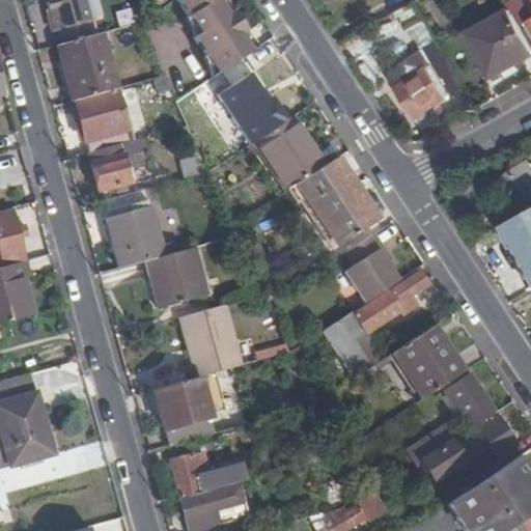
[(57,31),(60,45),(90,36),(87,23),(90,22),(84,0),(44,0),(53,32),(57,31)]
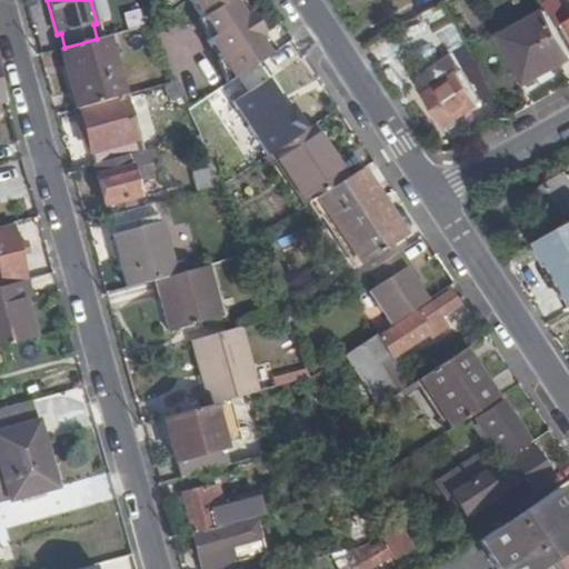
[(186,0),(185,1),(198,20),(228,0),(186,0)]
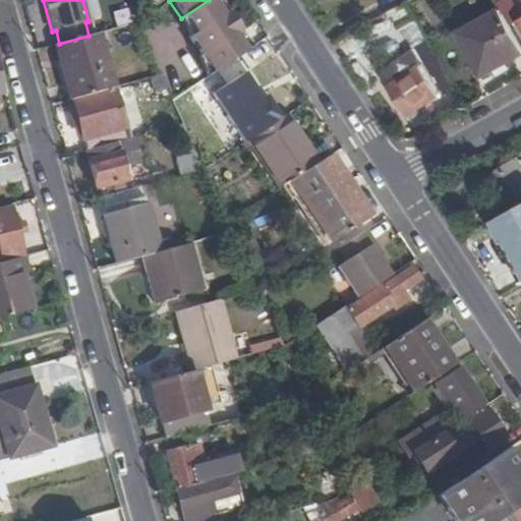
[(216,0),(209,0),(181,18),(188,30),(214,13),(217,18),(225,12),(216,0)]
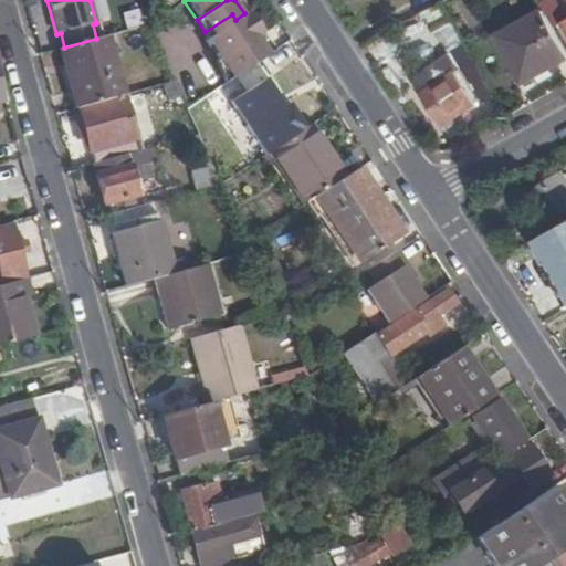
[(437,33),(453,24),(441,2),(425,11),(437,33)]
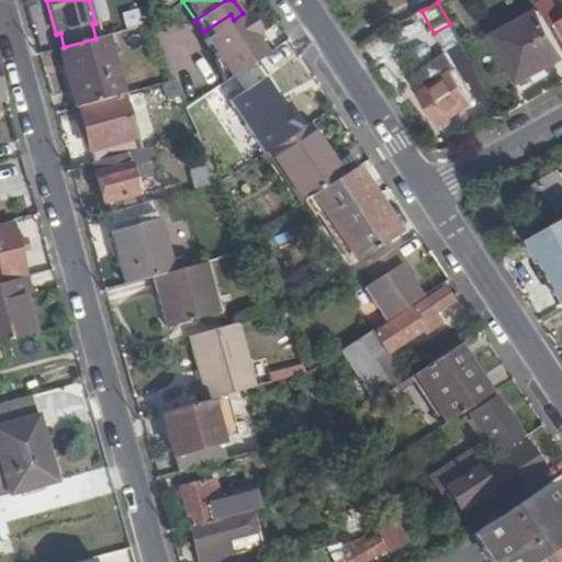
[(519,82),(561,57),(561,47),(542,12),(494,38),(519,82)]
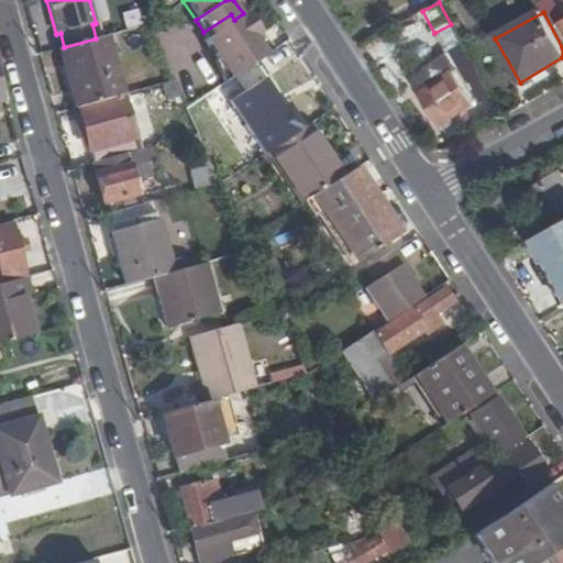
[(199,41),(225,80),(268,53),(243,13),(234,20),(231,14),(203,32),(207,36),(199,41)]
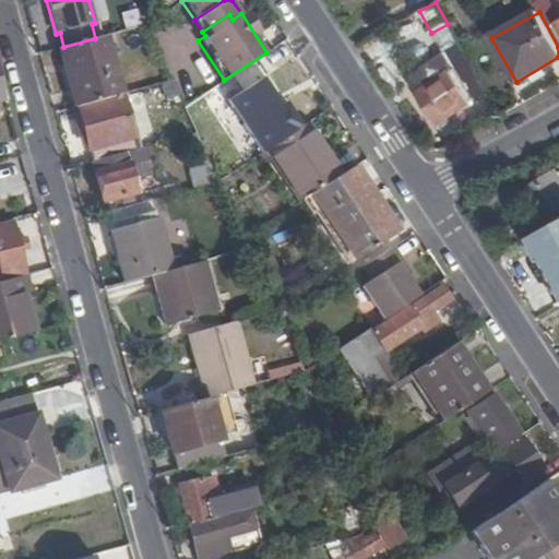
[(144,49),(155,45),(145,24),(138,26),(144,49)]
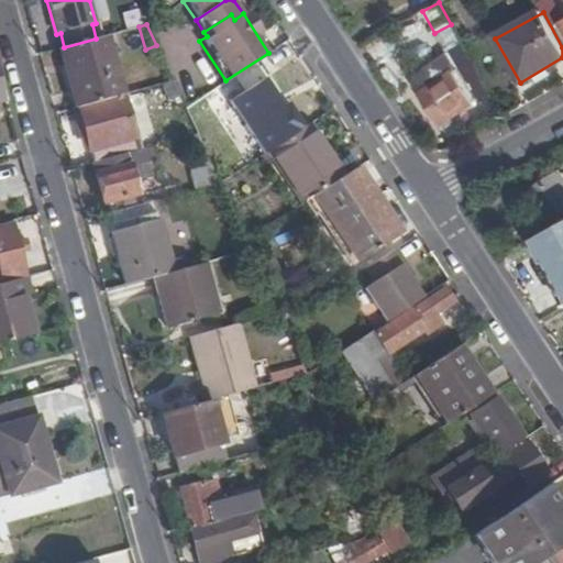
[(119,95),(105,36),(96,39),(64,47),(63,47),(79,106),(119,95)]
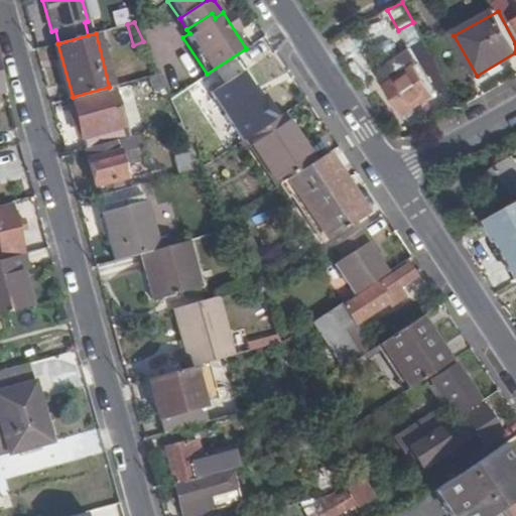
[(438,96),(409,52),(378,74),(388,89),(387,90),(405,117),(438,96)]
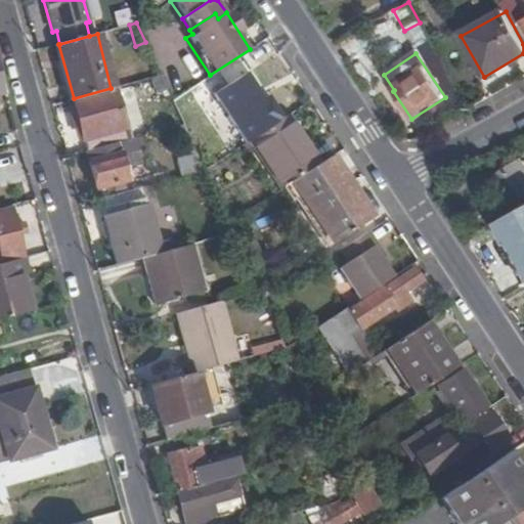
[(238,76),(252,99),(255,97),(271,123),(295,107),(263,59),(238,76)]
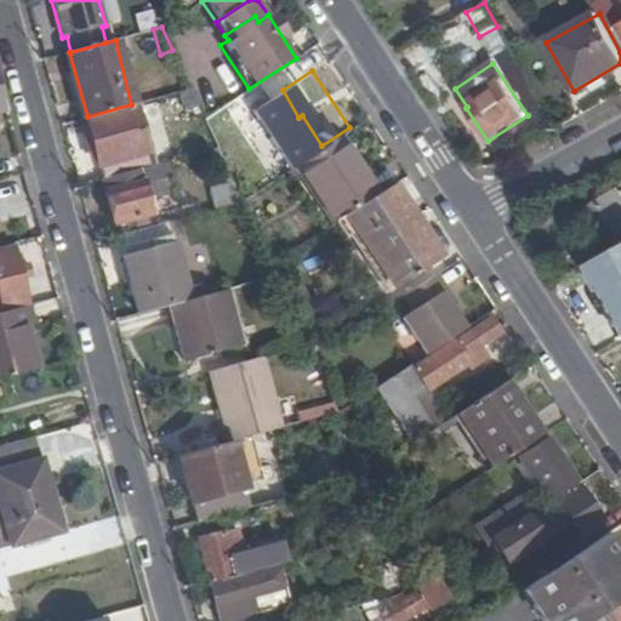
[(148,169),(131,104),(87,117),(104,180),(148,169)]
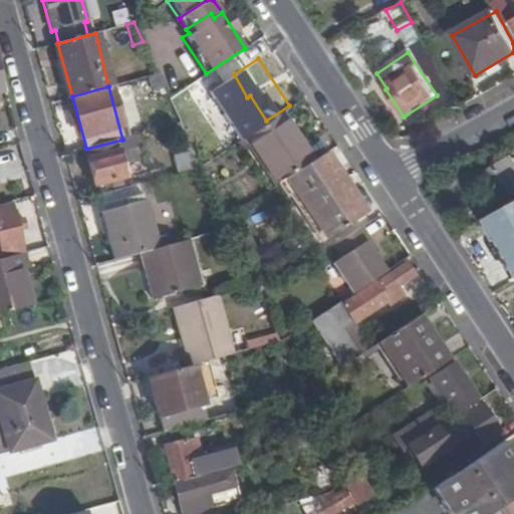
[(194,99),(185,86),(168,97),(175,111),(194,99)]
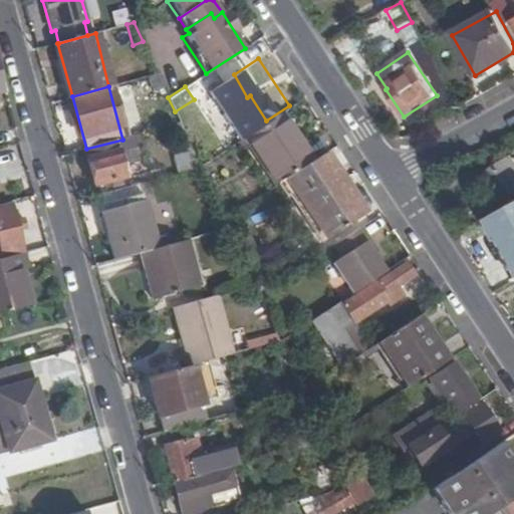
[(287,179),(309,164),(279,116),(250,136),(280,183),(287,179)]
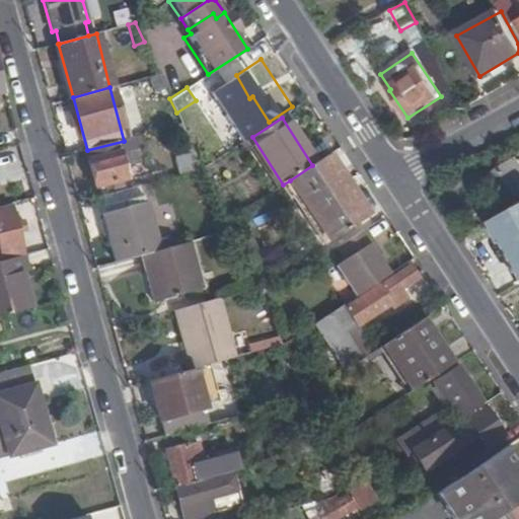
[(139,151),(136,137),(124,141),(87,150),(84,151),(94,189),(128,178),(126,167),(123,155),(139,151)]
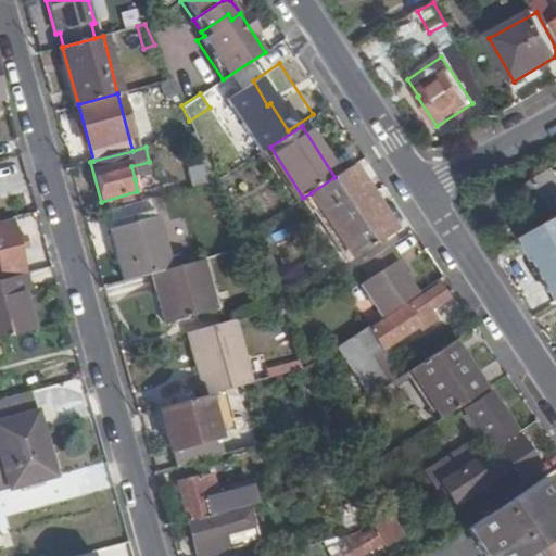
[(152,175),(149,162),(131,166),(135,179),(152,175)]
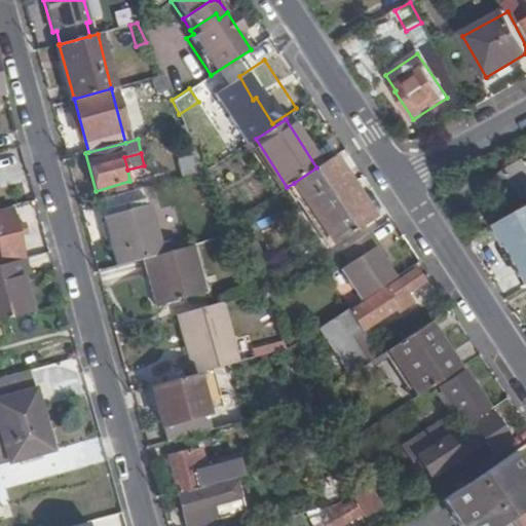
[(177,160),(181,178),(204,172),(197,155),(177,160)]
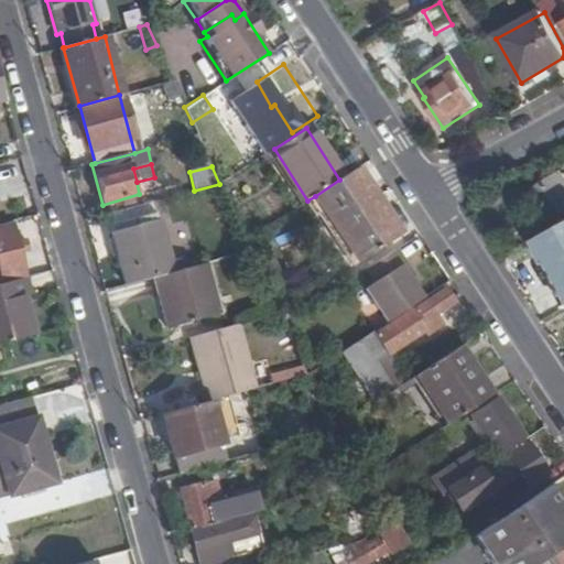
[(399,236),(355,170),(339,180),(315,196),(358,263),(399,236)]
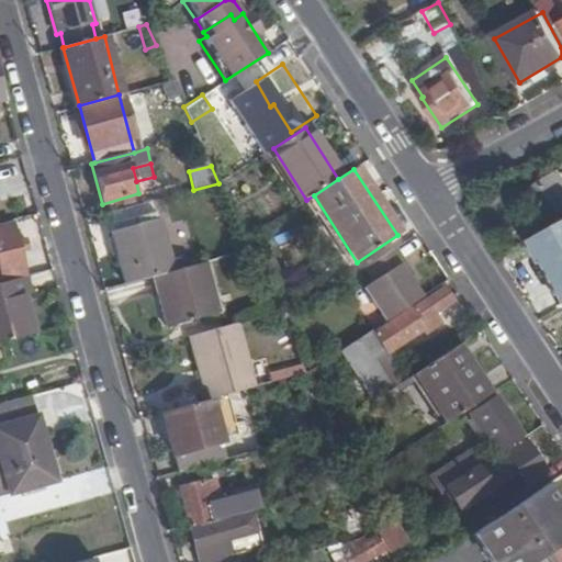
[(561,223),(561,184),(557,176),(534,189),(554,227),(561,223)]
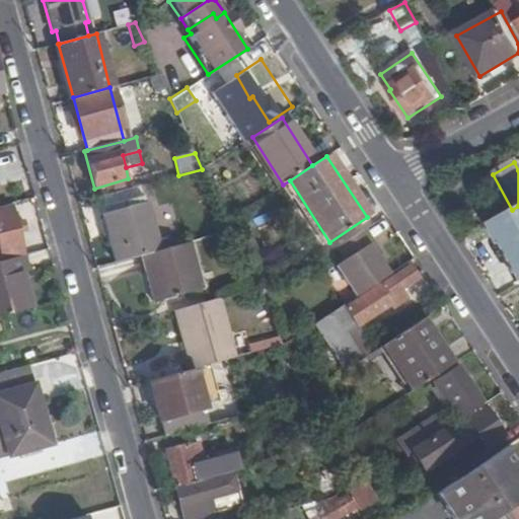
[(103,215),(116,263),(141,255),(158,250),(145,204),(103,215)]
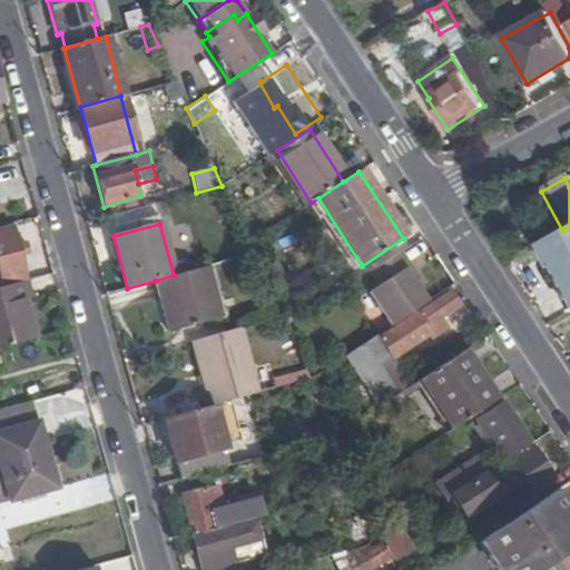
[(0,233),(0,287),(27,281),(13,231),(0,233)]
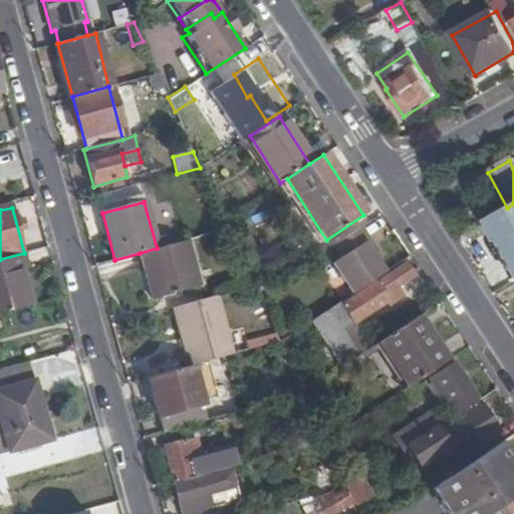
[(369,241),(361,227),(332,246),(340,258),(332,264),(352,293),(370,281),(383,273),(365,245),(369,241)]
